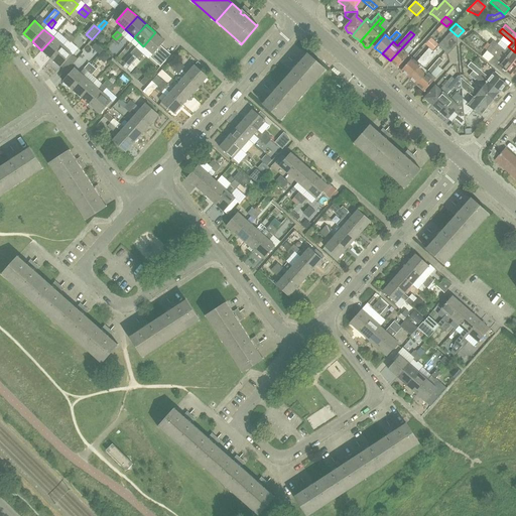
[(443,39),(453,49),(458,44),(457,35),(450,31),(443,39)]
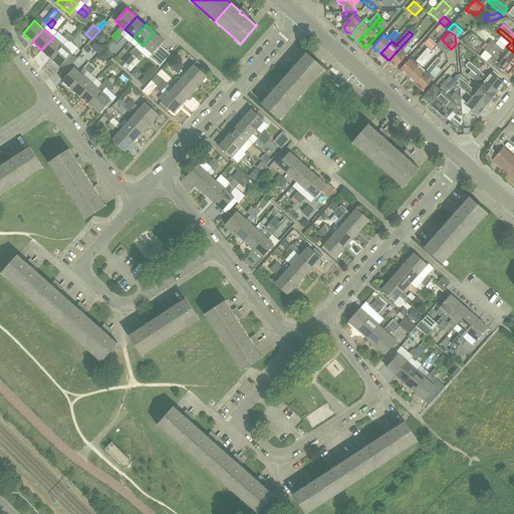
[(62,37),(66,41),(71,35),(67,32),(62,37)]
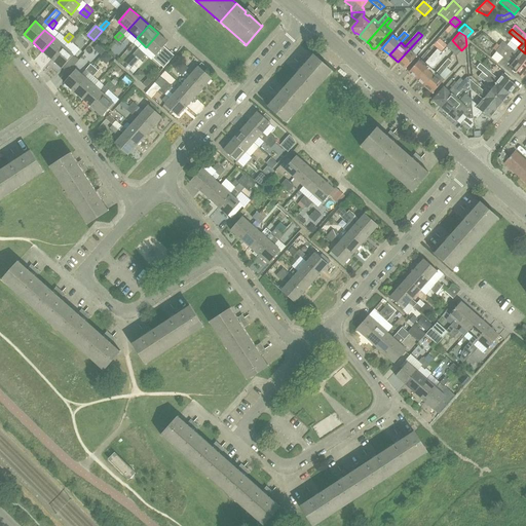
[(167,42),(158,33),(146,47),(155,54),(152,58),(162,68),(174,55),(163,46),(167,42)]
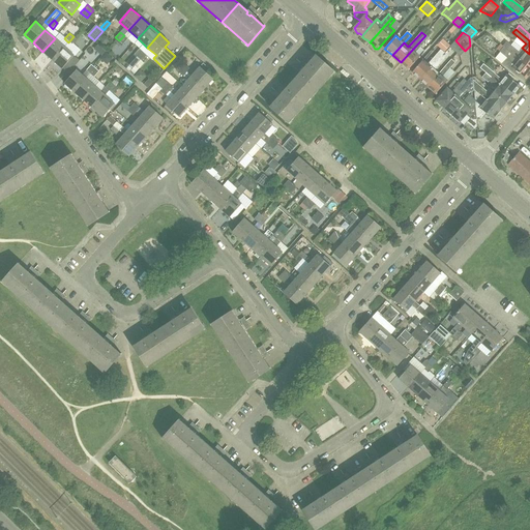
[(127,38),(124,35),(119,40),(123,45),(127,38)]
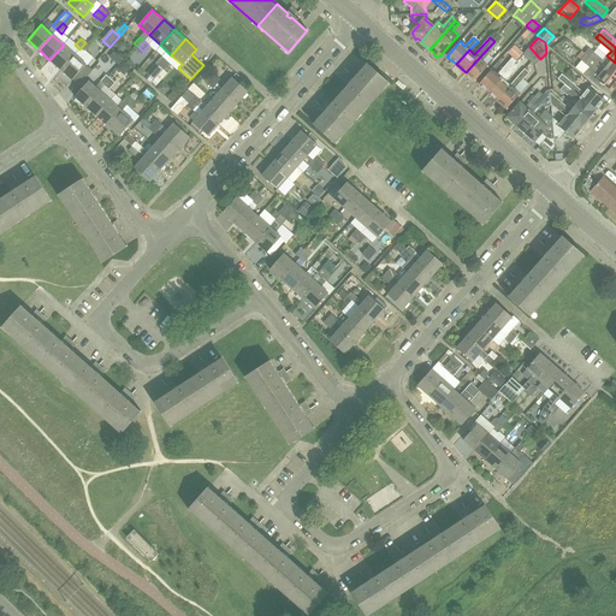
[(487,66),(484,63),(483,63),(498,45),(495,41),(466,72),(475,81),(487,66)]
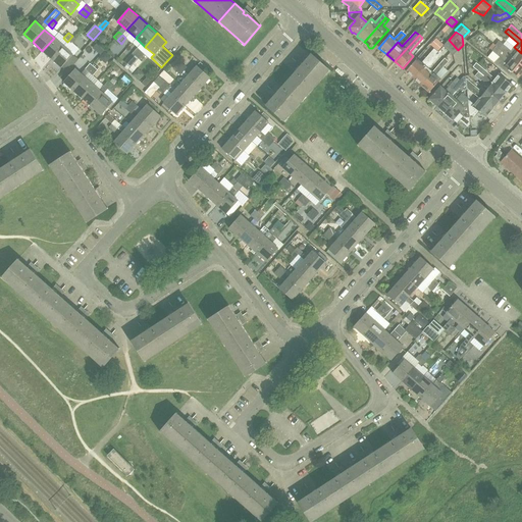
[(75,39),(72,36),(67,42),(71,45),(75,39)]
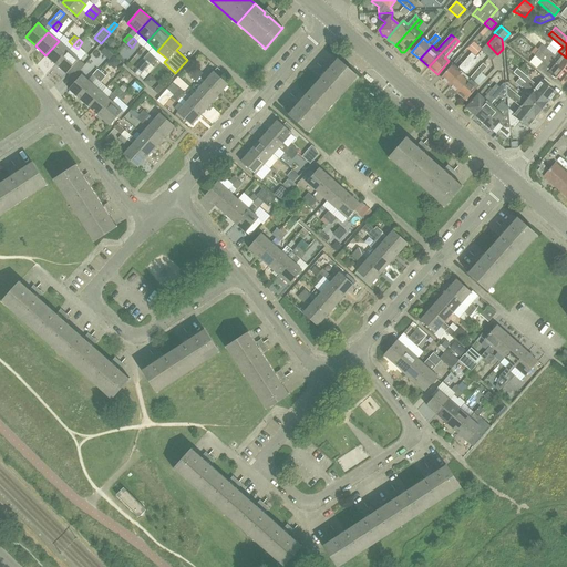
[(45,55),(55,64),(69,50),(59,41),(45,55)]
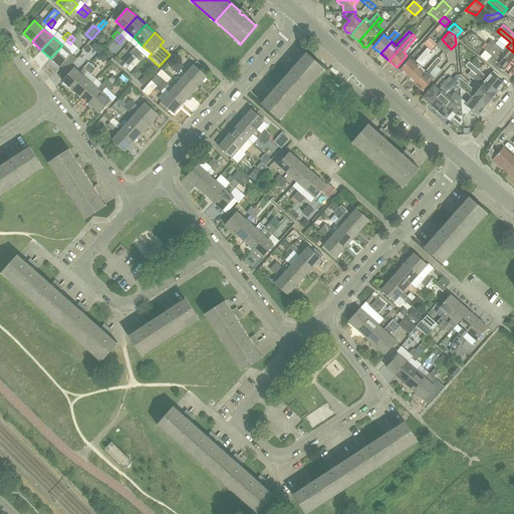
[(446,54),(451,49),(442,39),(437,44),(436,45),(446,54)]
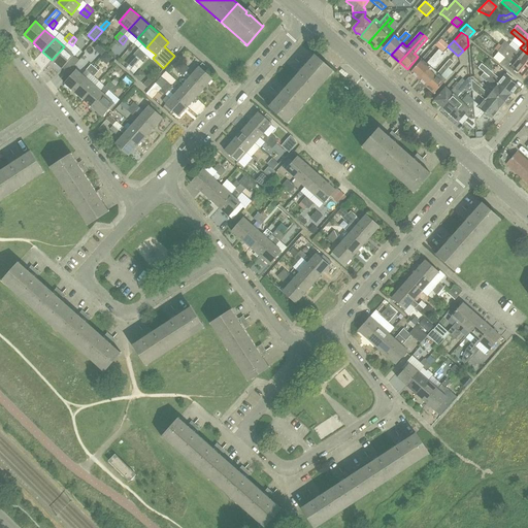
[(501,46),(505,48),(527,66),(527,54),(520,47),(517,52),(504,41),(501,45),(501,46)]
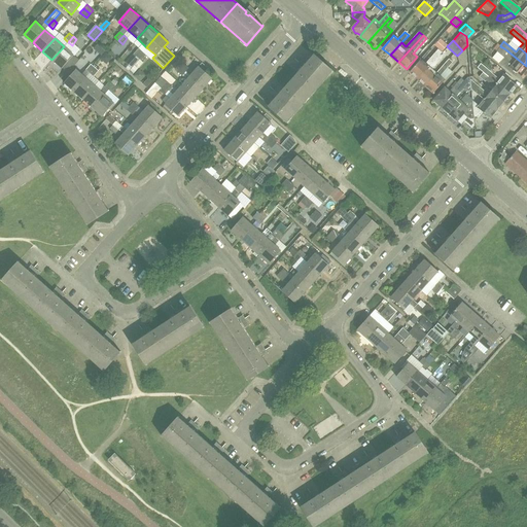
[(73,55),(64,46),(51,60),(62,68),(73,55)]
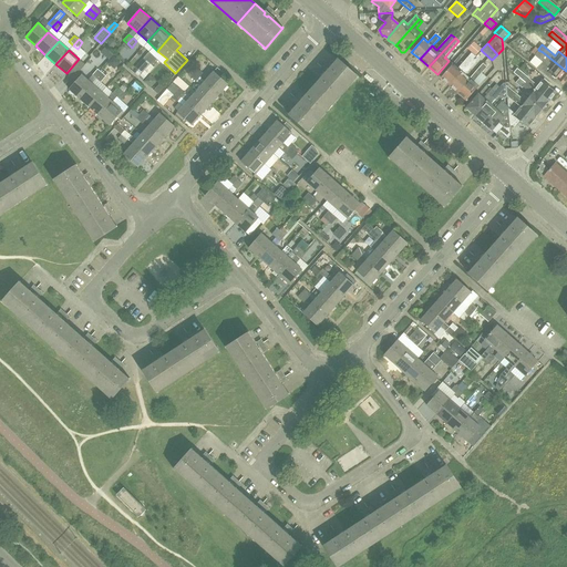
[(563,84),(566,79),(566,71),(543,52),(538,50),(534,55),(535,57),(529,62),(552,81),(555,78),(563,84)]
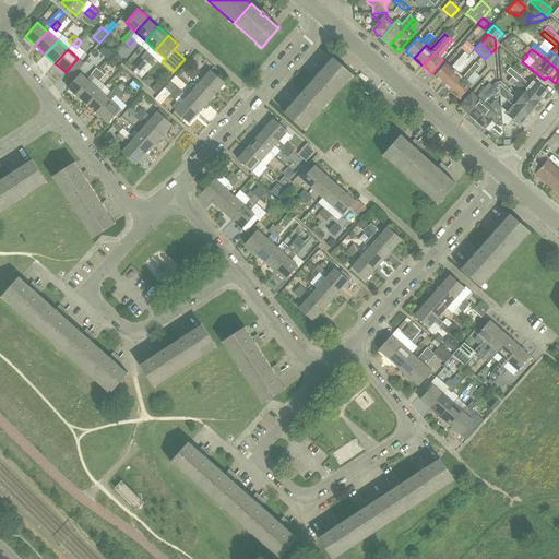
[(141,57),(145,61),(150,55),(146,51),(141,57)]
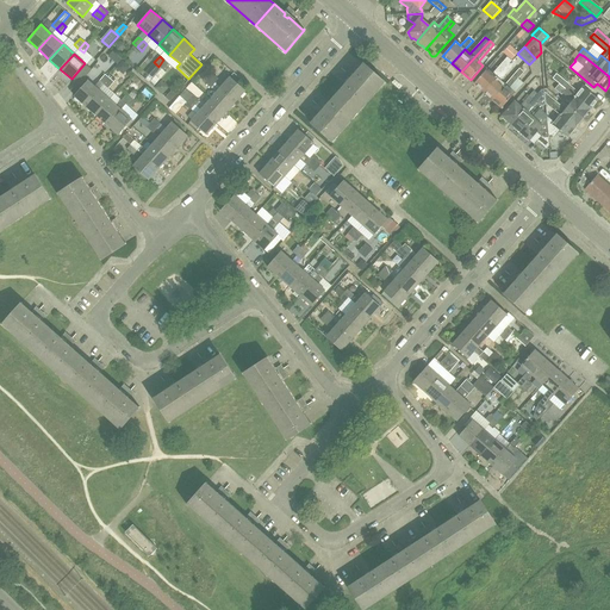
[(492,74),(491,73),(487,69),(474,83),(484,92),(504,68),(511,60),(508,57),(492,74)]
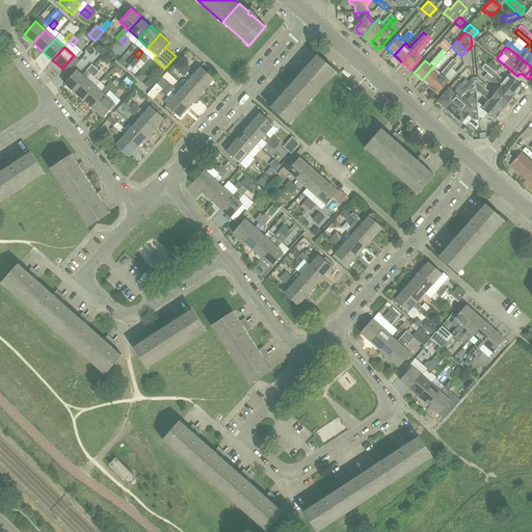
[(138,58),(140,60),(135,65),(131,70),(132,70),(131,71),(134,74),(135,73),(136,74),(139,70),(144,63),(141,60),(147,55),(142,52),(138,58)]
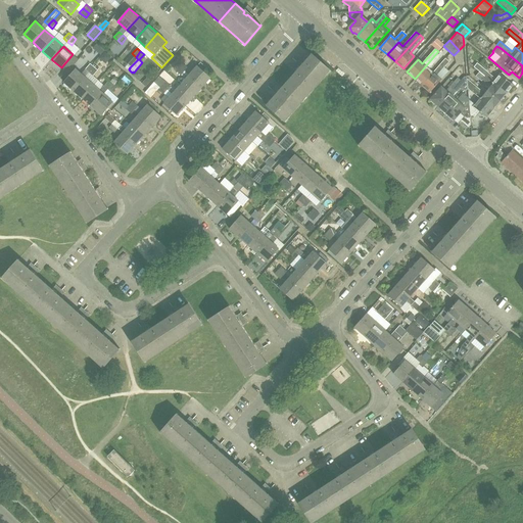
[(415,79),(422,85),(433,73),(429,69),(441,54),(438,51),(432,58),(415,79)]
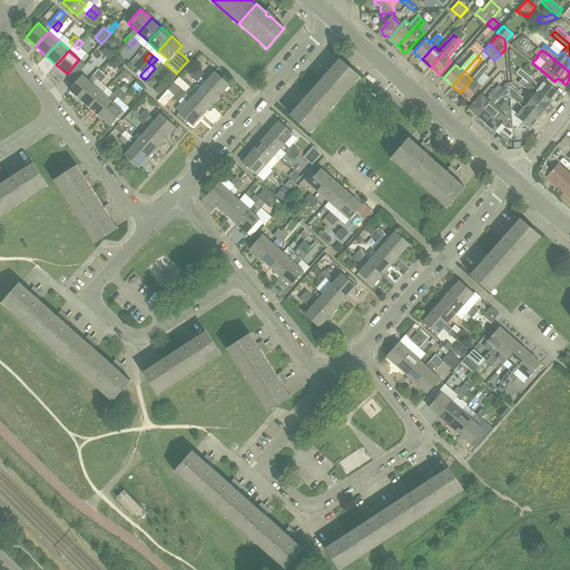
[(324,77),(315,87),(334,105),(359,78),(360,78),(360,77),(338,59),(338,60),(326,74),(328,75),(325,78),(324,77)]
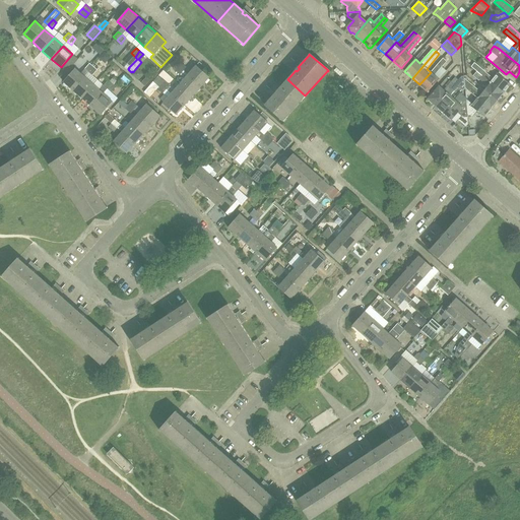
[(428,91),(435,84),(439,79),(434,75),(446,62),(442,59),(431,72),(419,84),(428,91)]
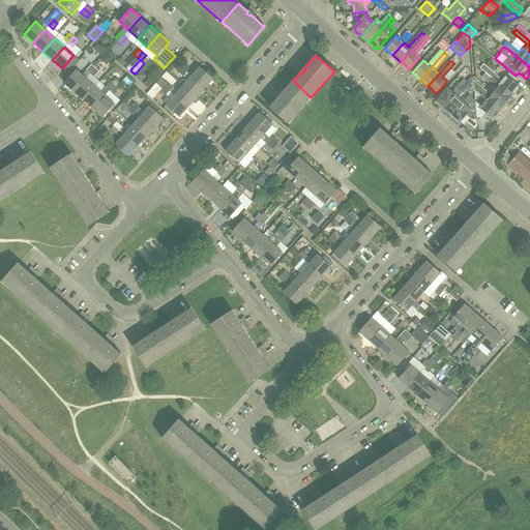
[(203,63),(192,77),(204,88),(213,79),(206,72),(209,68),(203,63)]
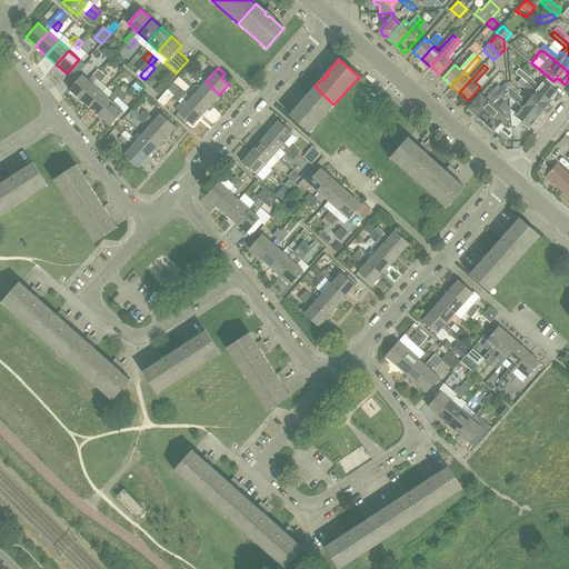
[(92,76),(97,79),(102,73),(98,69),(92,76)]
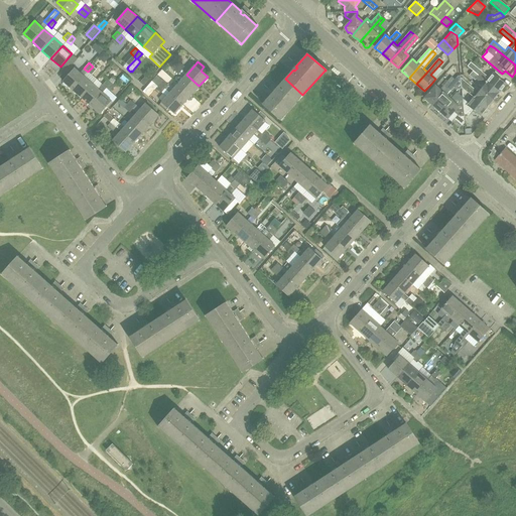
[(179,62),(176,66),(182,72),(185,68),(179,62)]
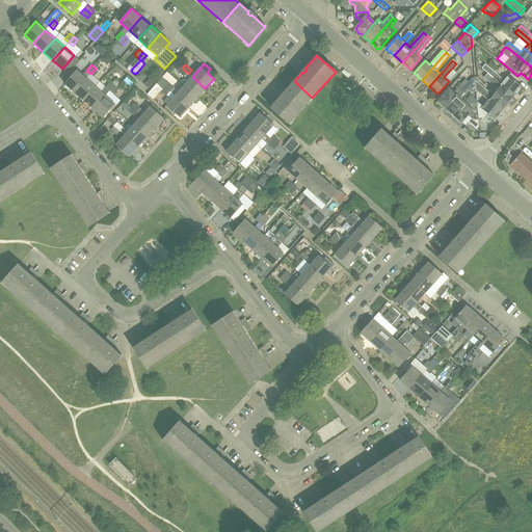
[(482,68),(488,73),(494,77),(514,95),(522,86),(509,77),(505,81),(485,64),(482,68)]
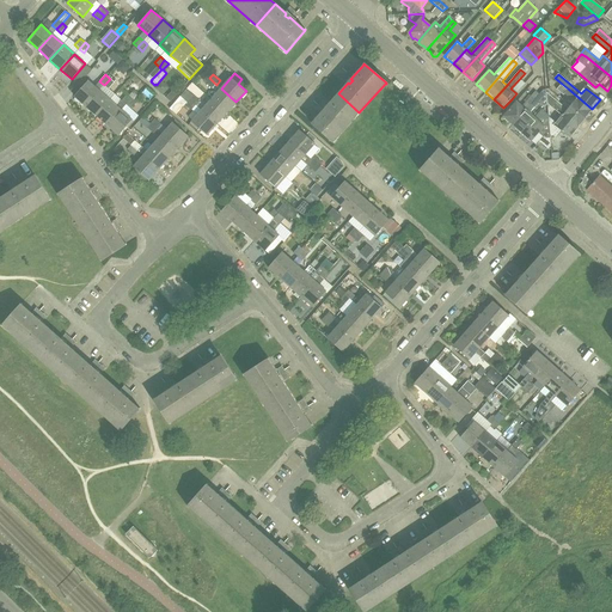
[(213,90),(216,85),(209,78),(204,83),(213,90)]
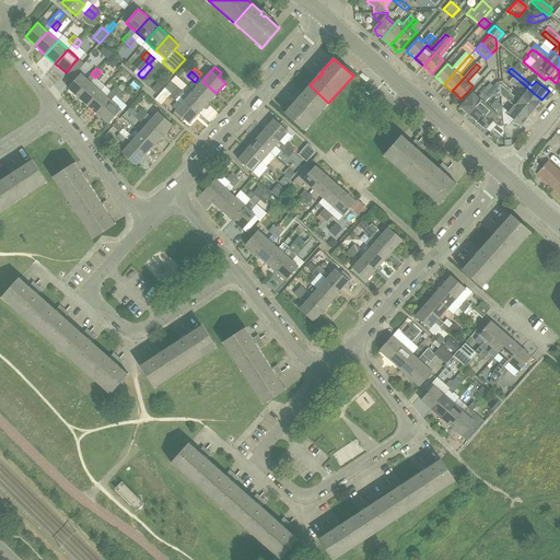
[(95,78),(91,83),(78,97),(88,106),(101,92),(105,86),(100,81),(105,76),(101,72),(95,78)]
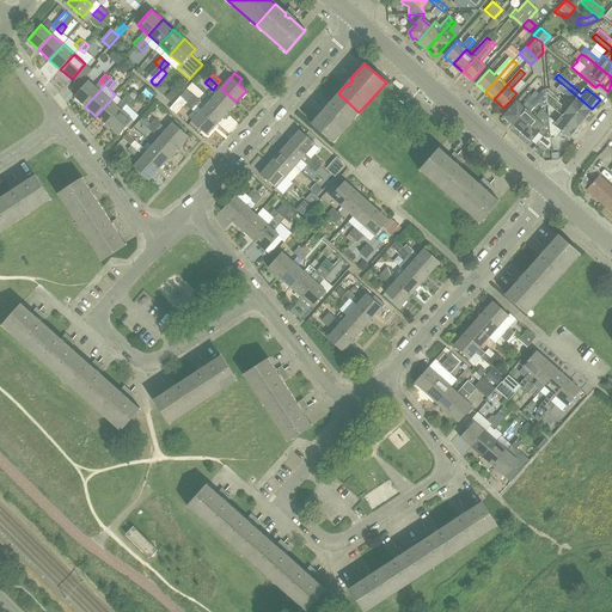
[(74,96),(85,106),(99,91),(89,80),(74,96)]
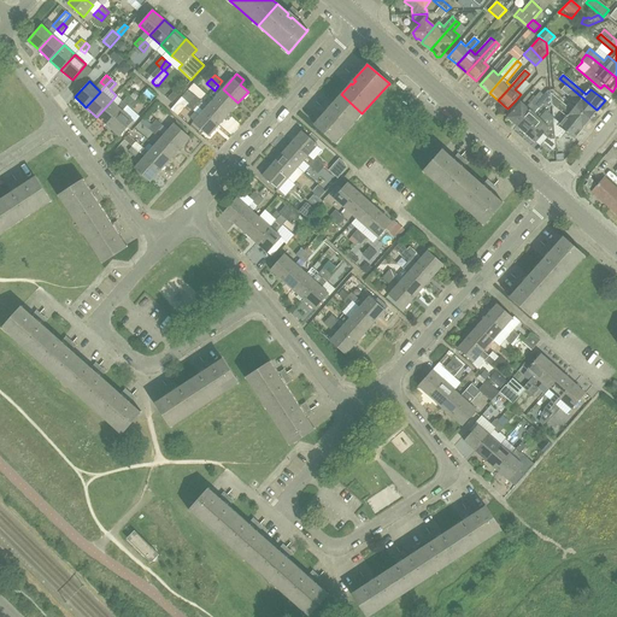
[(597,110),(573,89),(566,84),(562,90),(568,95),(569,94),(580,103),(575,107),(589,119),(597,110)]
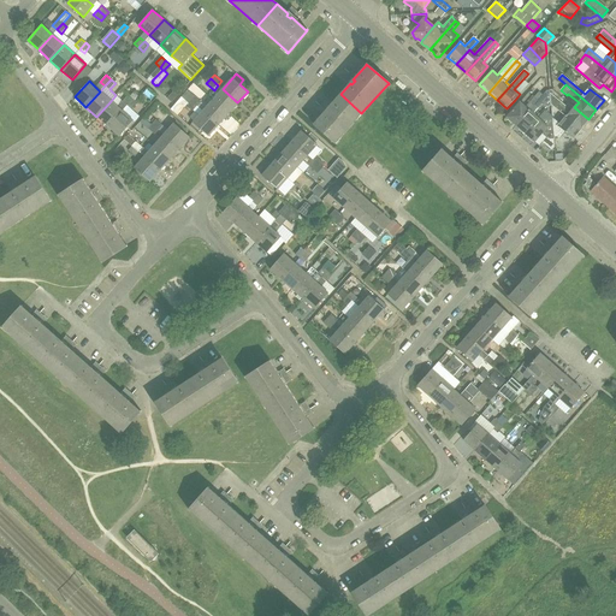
[(227,114),(237,102),(223,89),(212,100),(227,114)]
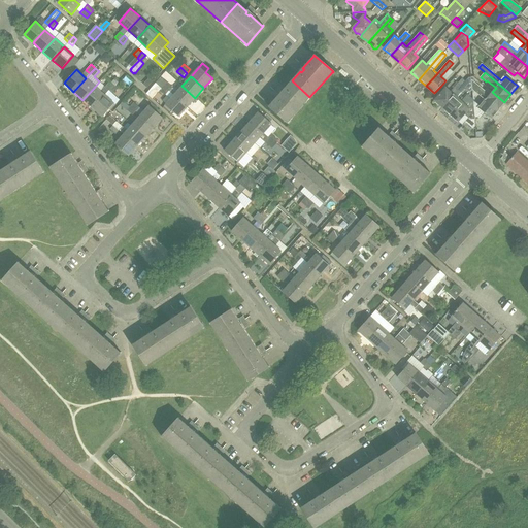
[(142,85),(146,88),(152,81),(149,78),(142,85)]
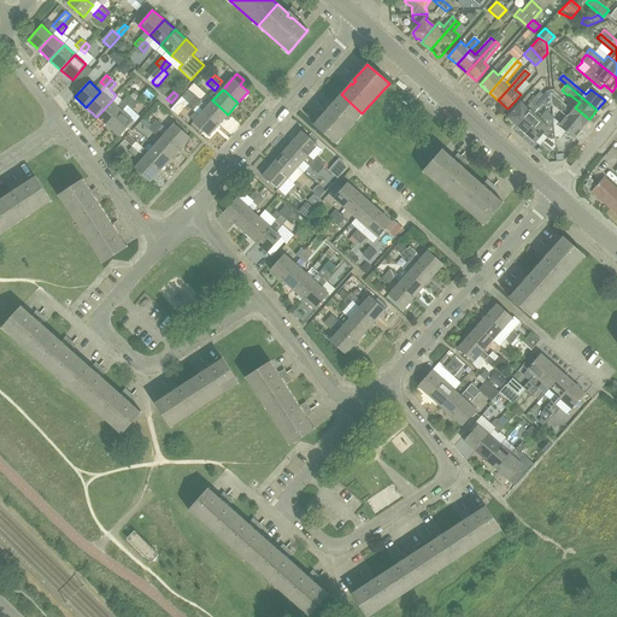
[(517,125),(542,97),(544,95),(539,92),(535,97),(526,106),(521,103),(515,109),(507,117),(509,118),(509,121),(512,123),(513,123),(517,125)]
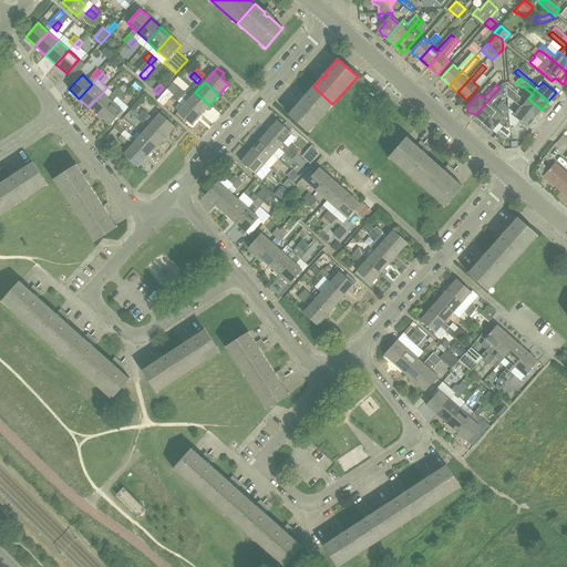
[(535,119),(542,110),(528,99),(523,94),(521,98),(506,85),(506,89),(507,95),(522,107),(535,119)]
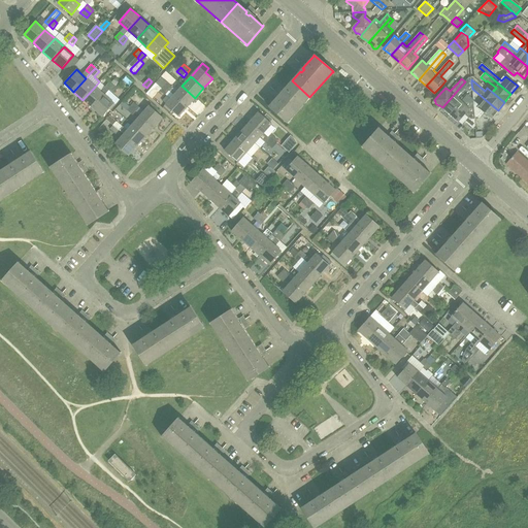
[(287,123),(309,97),(292,80),(284,90),(282,92),(268,106),(287,123)]
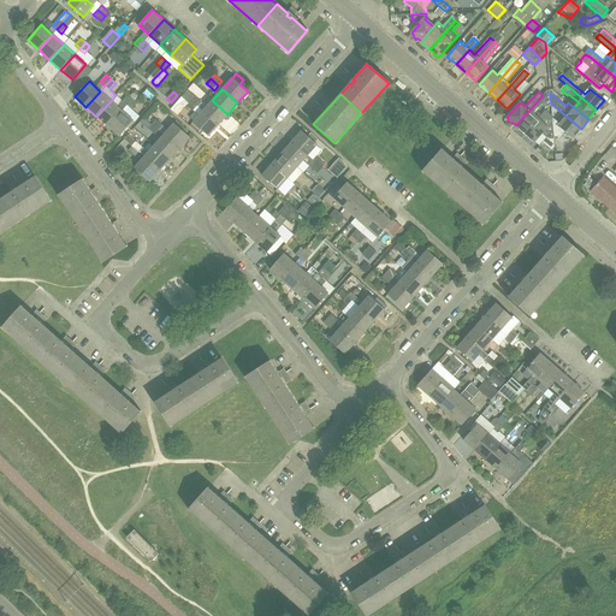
[(108,126),(122,111),(126,106),(132,99),(129,95),(117,107),(111,101),(96,117),(108,126)]
